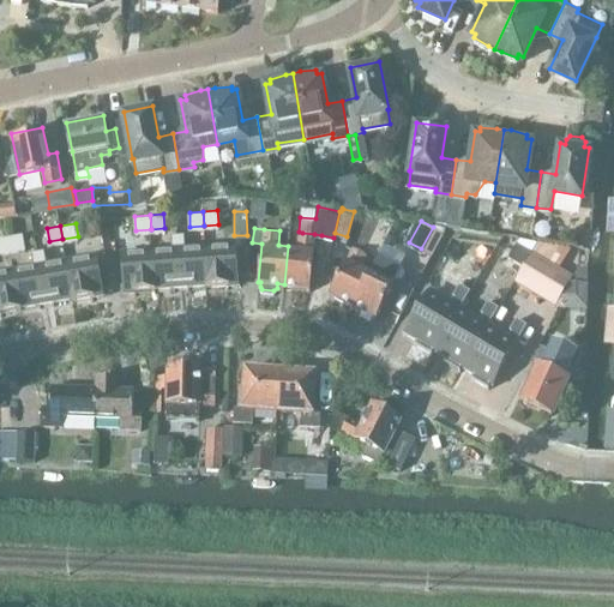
[(8,234),(11,248),(24,246),(22,232),(8,234)]
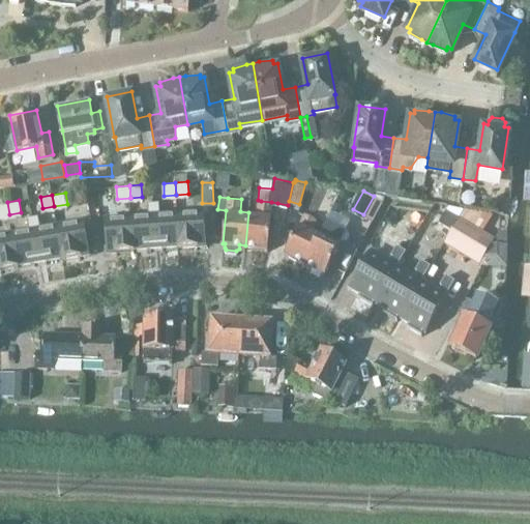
[(248,212),(245,245),(268,248),(271,214),(270,214),(271,202),(261,201),(258,200),(257,213),(248,212)]
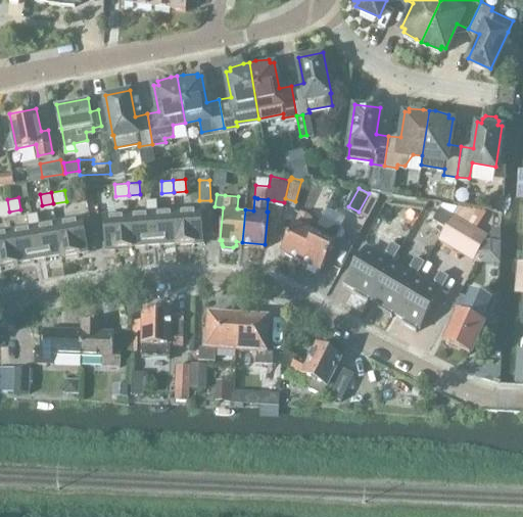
[(147,209),(130,210),(132,242),(154,241),(151,198),(147,199),(147,209)]
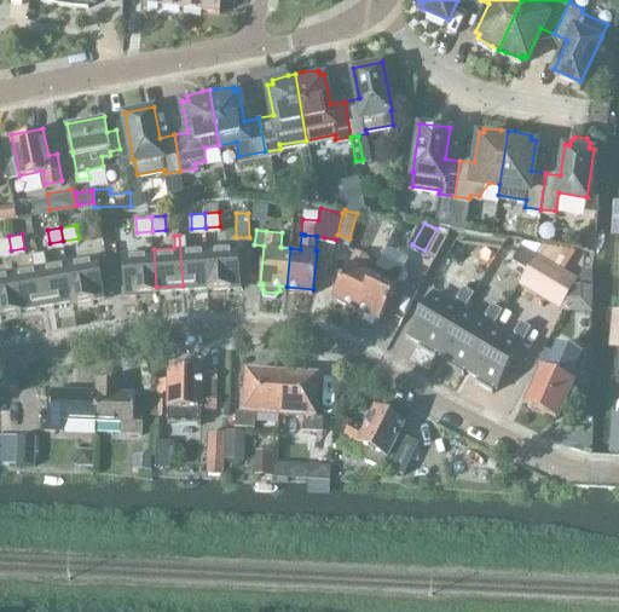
[(184,235),(179,235),(183,286),(209,283),(207,246),(185,247),(184,235)]
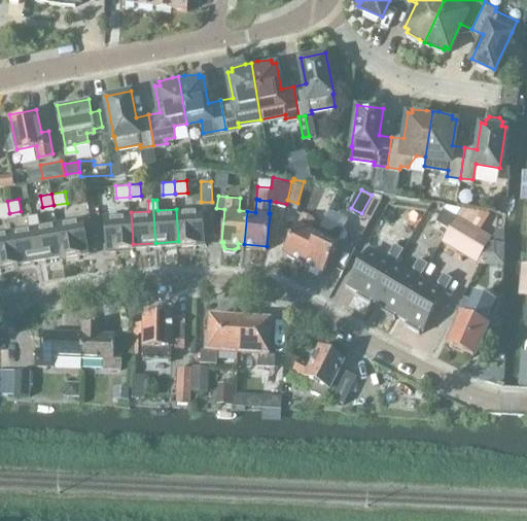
[(0,214),(9,213),(7,201),(0,202),(0,214)]
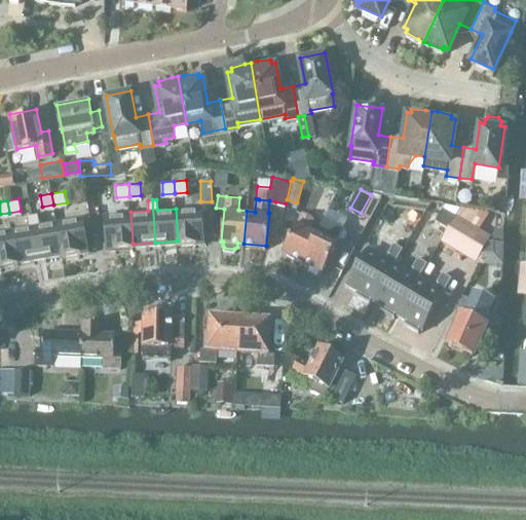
[(448,225),(455,213),(443,205),(435,218),(448,225)]
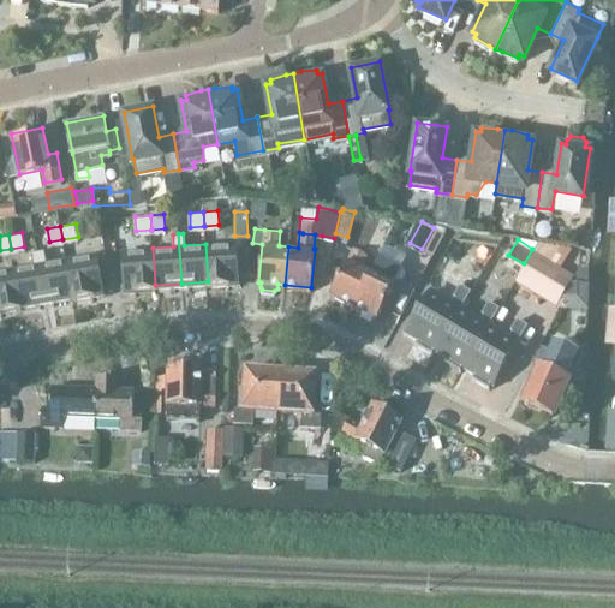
[(206,244),(208,281),(208,282),(239,281),(237,242),(206,244)]
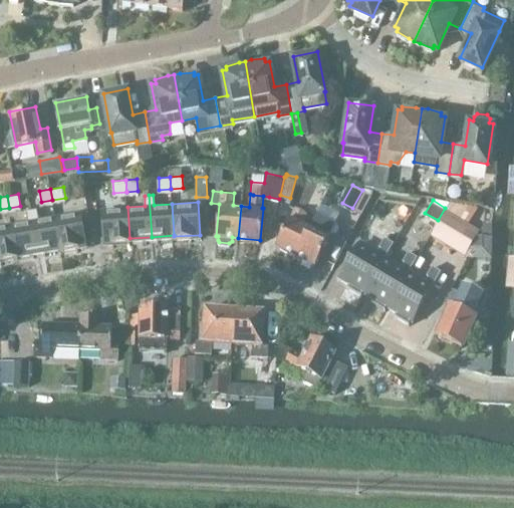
[(275,244),(295,254),(309,225),(301,221),(307,210),(295,205),(290,216),(289,215),(275,244)]
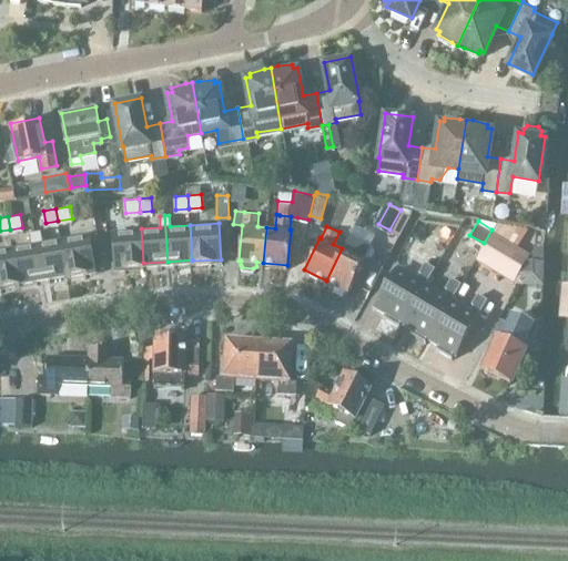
[(143,263),(141,228),(112,231),(114,266),(143,265),(143,263)]
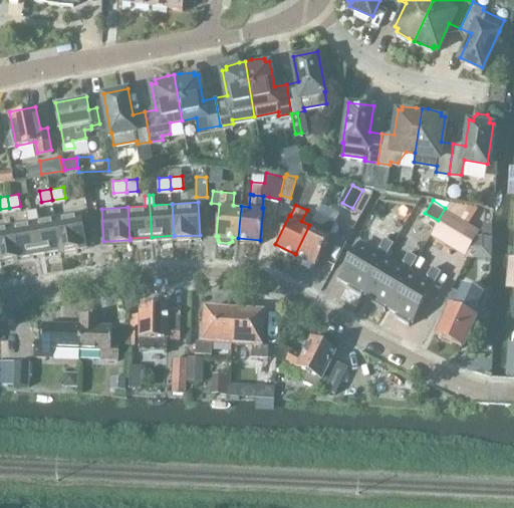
[(469,222),(445,208),(438,220),(431,232),(455,246),(469,222)]
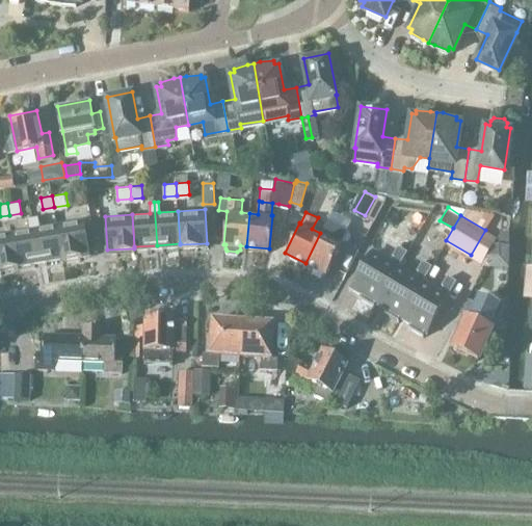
[(30,228),(11,231),(18,263),(41,259),(33,216),(28,217),(30,228)]
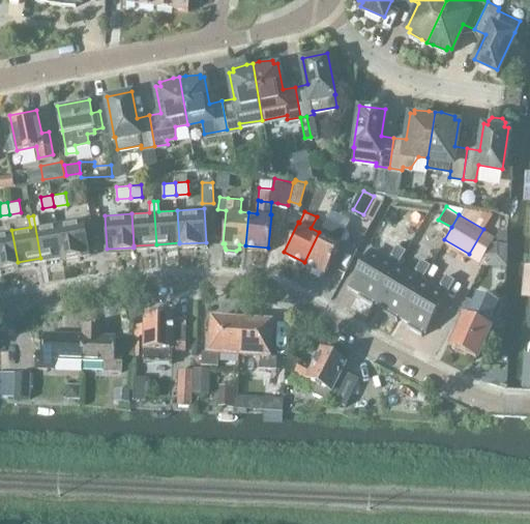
[(37,215),(33,215),(40,258),(62,254),(57,222),(39,225),(37,215)]
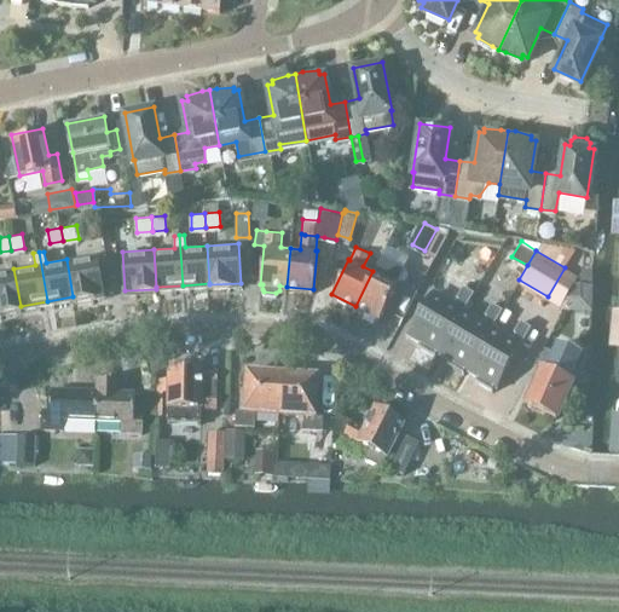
[(381,253),(372,271),(356,306),(380,317),(397,282),(395,282),(404,264),(381,253)]
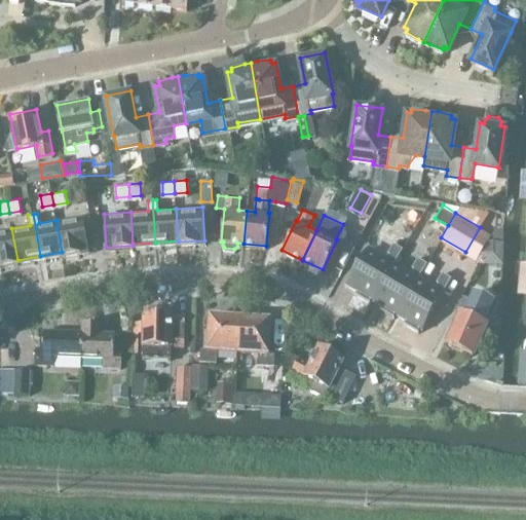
[(57,220),(62,252),(62,254),(88,249),(83,216),(57,220)]
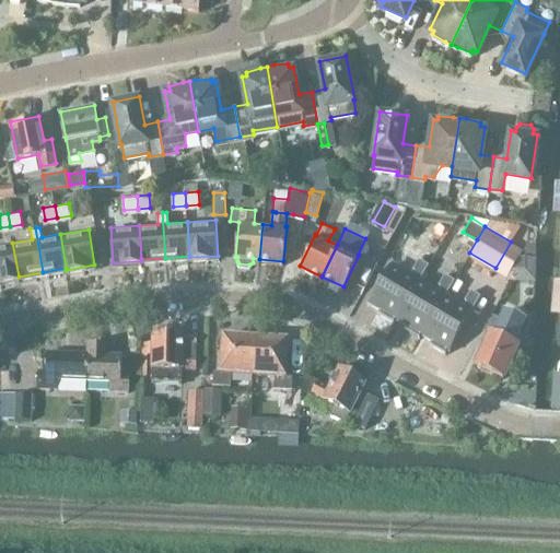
[(527,240),(510,277),(535,277),(535,240),(527,240)]
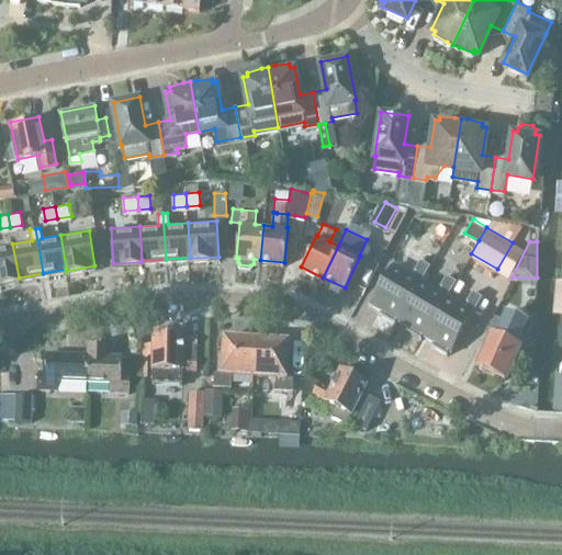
[(19,278),(12,244),(0,245),(0,282),(19,279),(19,278)]
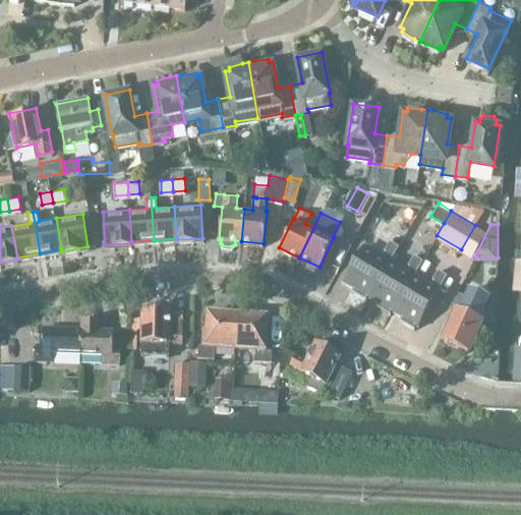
[(367,293),(368,294),(390,258),(399,243),(390,238),(384,248),(386,249),(383,253),(365,243),(343,279),(354,285),(352,288),(352,287),(351,288),(366,297),(366,296),(367,293)]
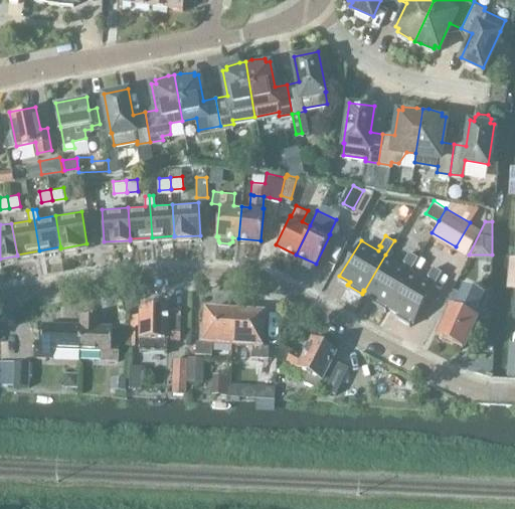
[(387,304),(387,305),(409,269),(417,255),(409,249),(403,260),(405,261),(402,265),(385,255),(364,291),(373,297),(372,299),(371,299),(371,300),(385,308),(386,307),(385,307),(387,304)]
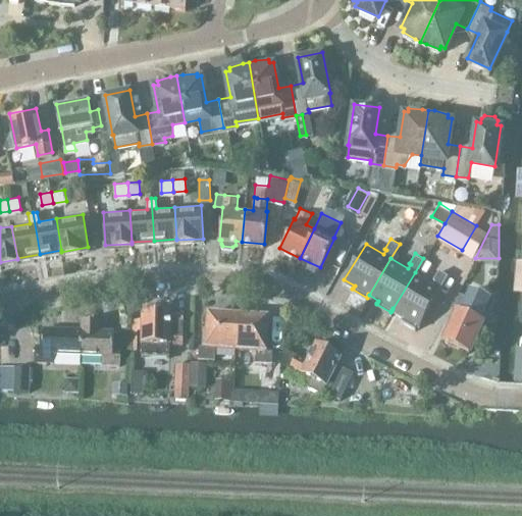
[(415,272),(393,309),(403,315),(402,317),(401,317),(400,318),(415,327),(416,326),(415,325),(416,323),(418,324),(439,288),(448,273),(438,268),(433,277),(434,278),(432,282),(415,272)]
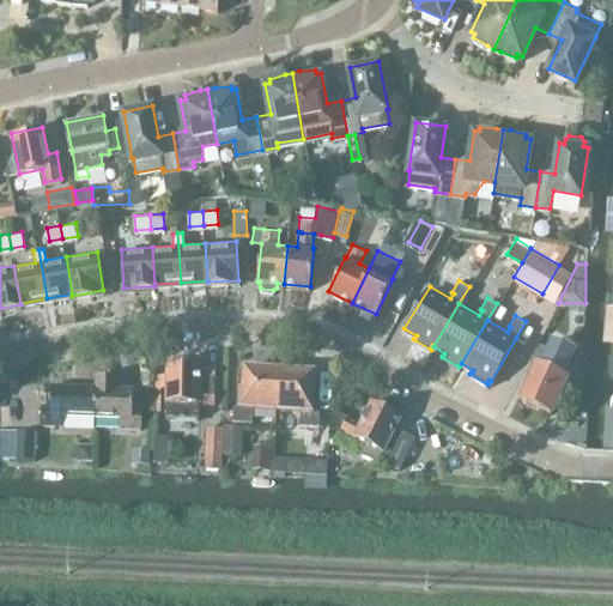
[(538,363),(522,398),(551,410),(566,375),(563,374),(575,347),(552,338),(541,364),(538,363)]
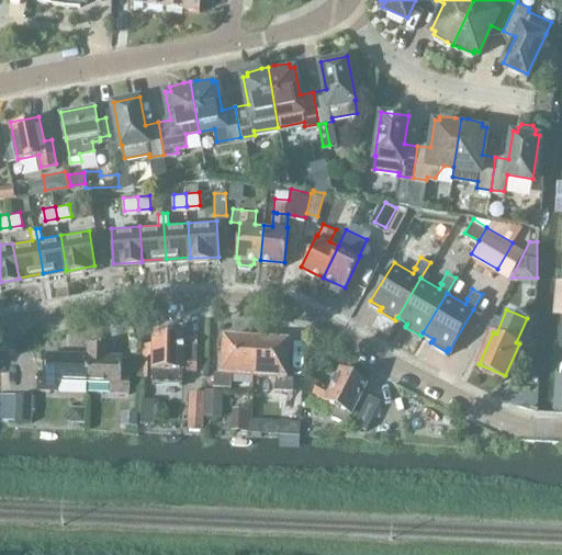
[(183,331),(154,331),(153,380),(183,380),(183,366),(197,367),(198,333),(183,332),(183,331)]
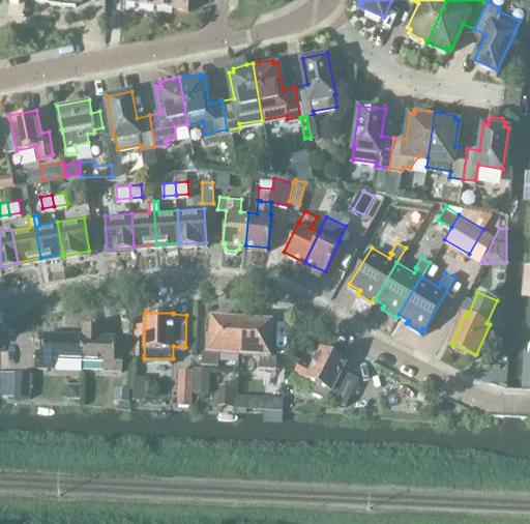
[(218,350),(239,352),(242,317),(211,315),(209,350),(203,349),(202,361),(218,362),(218,350)]
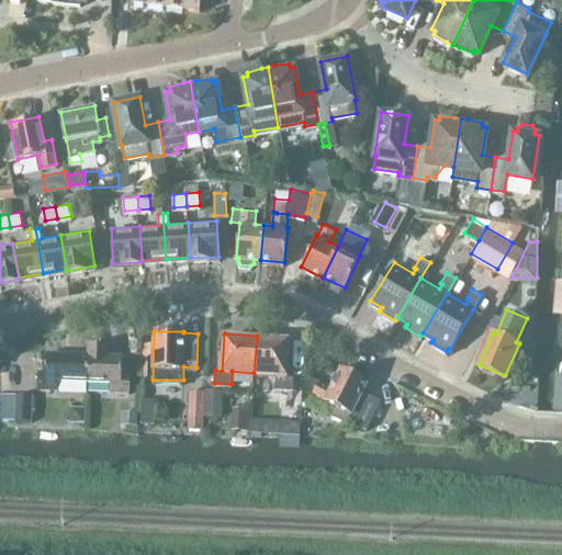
[(257,336),(254,373),(277,374),(276,387),(293,388),(294,374),(287,374),(289,338),(257,336)]
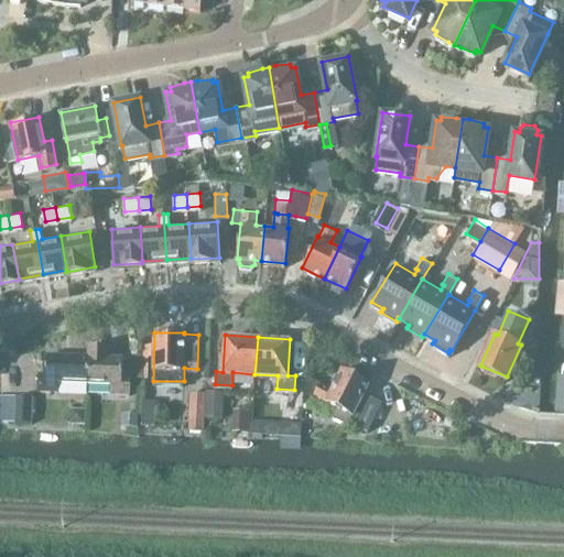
[(89,353),(88,381),(111,381),(110,390),(130,391),(131,374),(122,373),(123,356),(108,355),(108,343),(89,342),(88,353),(89,353)]
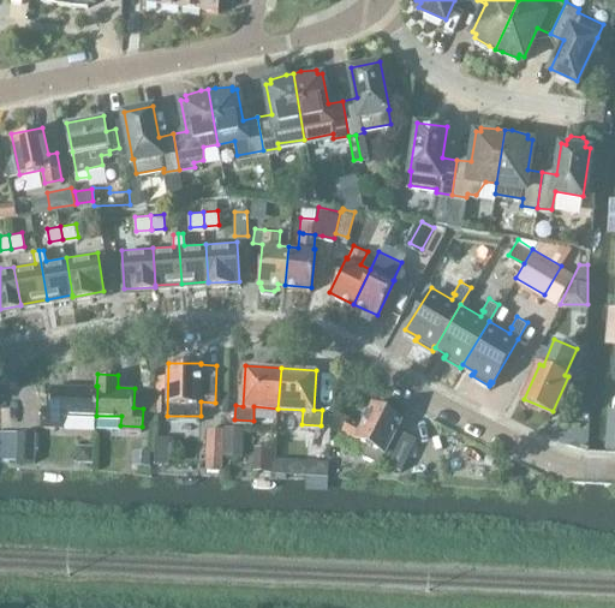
[(42,404),(41,423),(63,423),(64,415),(96,416),(97,386),(96,386),(52,385),(51,404),(42,404)]
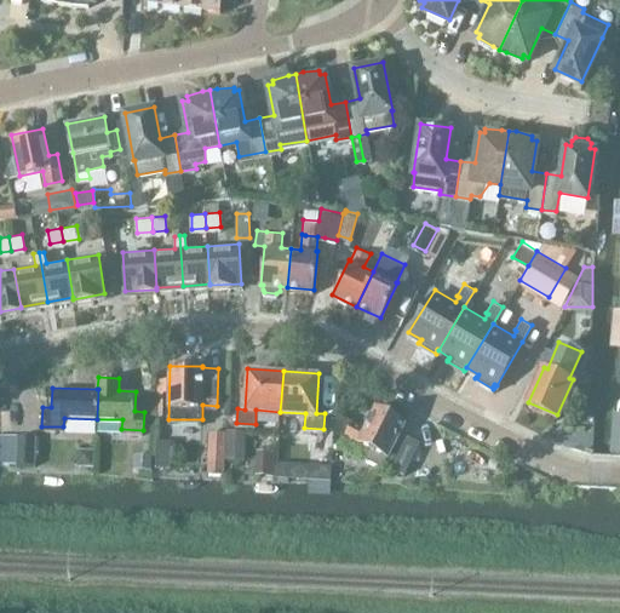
[(406,419),(375,404),(365,427),(350,419),(345,431),(359,437),(359,439),(369,445),(366,452),(366,457),(380,464),(384,462),(403,471),(419,440),(400,430),(406,419)]
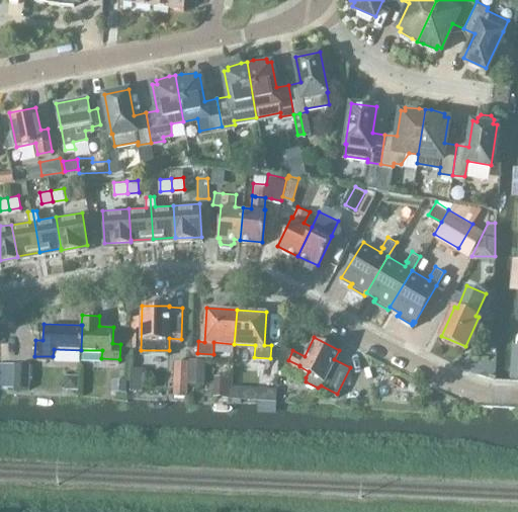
[(176,358),(175,378),(186,379),(187,358),(176,358)]
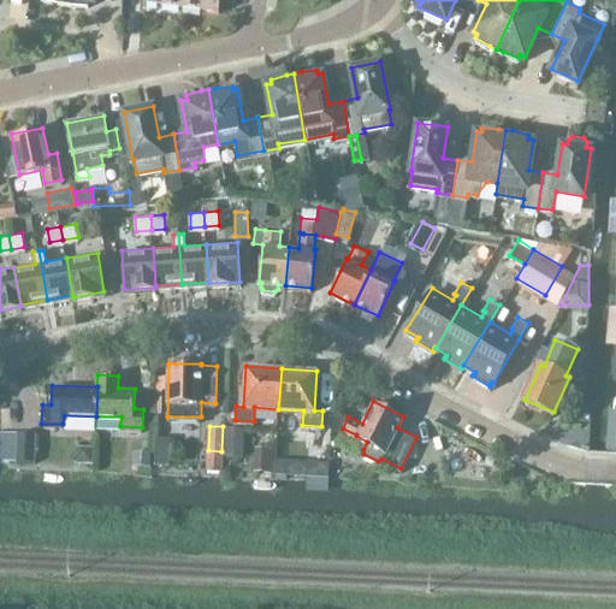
[(225,426),(224,453),(242,453),(243,427),(225,426)]
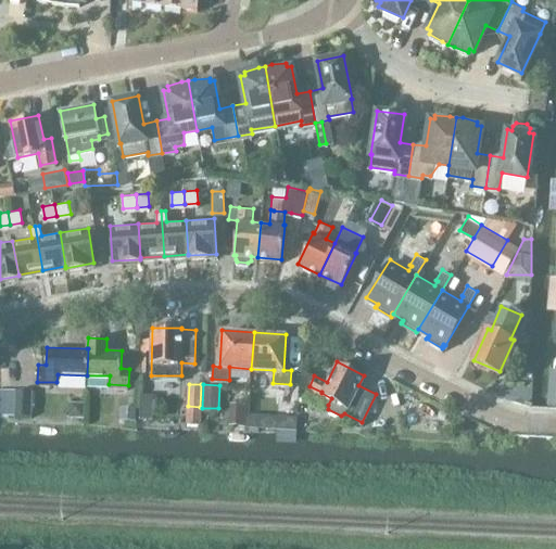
[(14,413),(29,415),(32,387),(16,386),(14,413)]
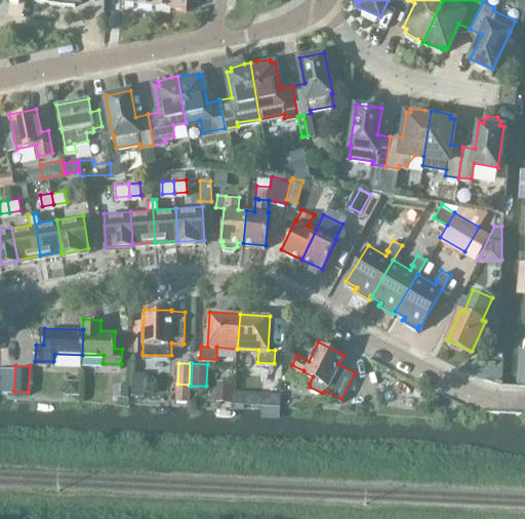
[(236,388),(235,401),(243,401),(243,388),(236,388)]
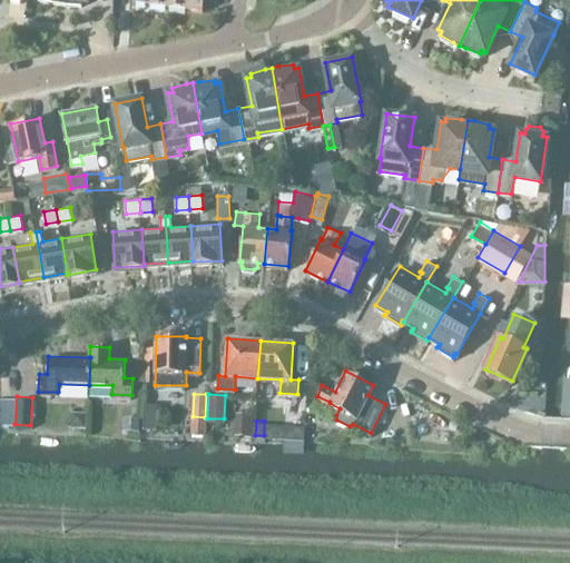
[(285,423),(284,436),(304,437),(305,424),(285,423)]
